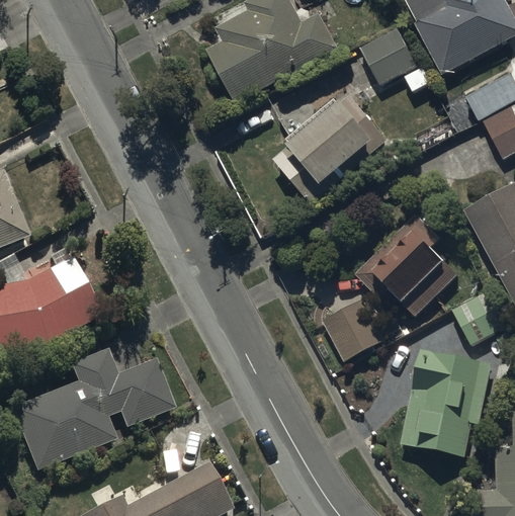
[(224,43),(207,51),(236,104),(339,51),(319,12),(304,20),(292,0),(247,0),(244,2),(248,10),(216,27),(224,43)]
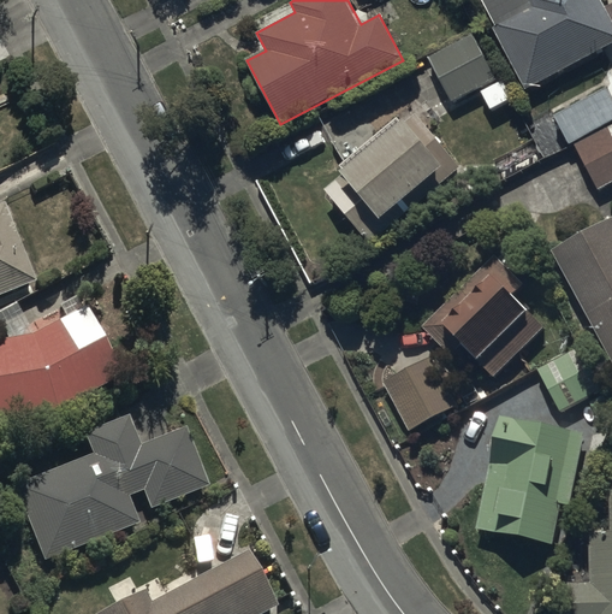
[(493,28),(524,88),(611,42),(611,19),(601,0),(528,0),(533,7),(493,28)]
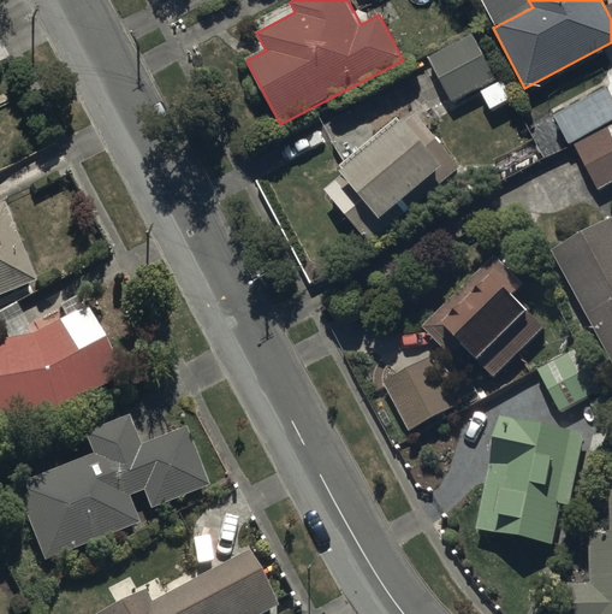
[(473,33),(427,55),(450,100),(495,78),(473,33)]
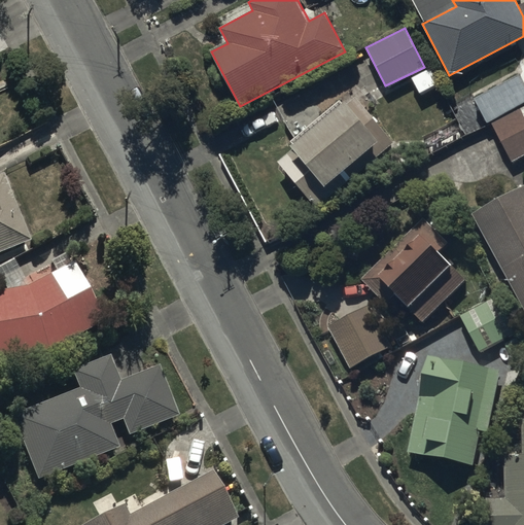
[(523,83),(519,74),(472,100),(486,126),(491,123),(512,161),(523,153),(523,83)]
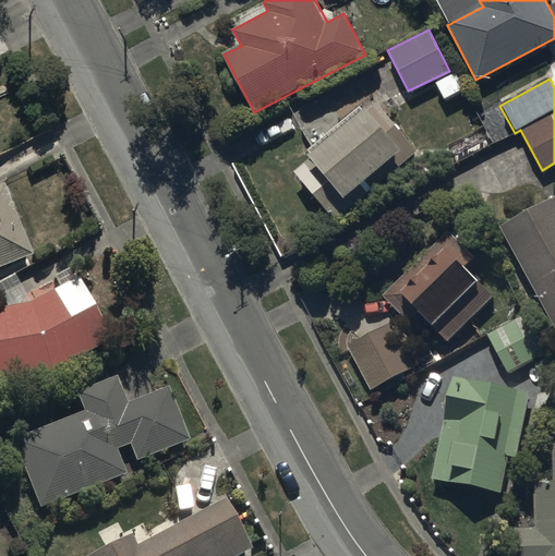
[(366,113),(361,107),(308,149),(312,155),(292,170),(334,221),(420,152),(389,115),(393,111),(384,99),(366,113)]
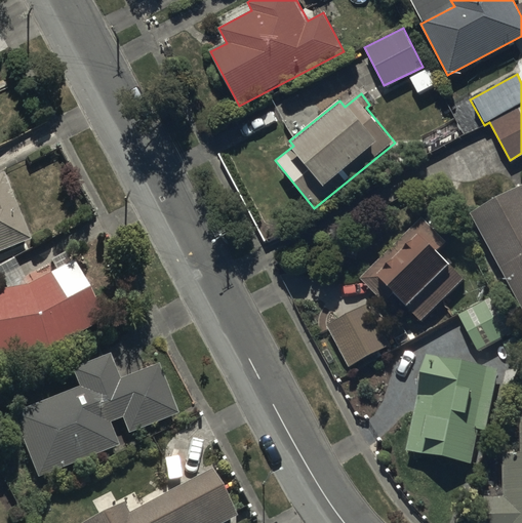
[(0,248),(26,239),(0,172),(0,248)]
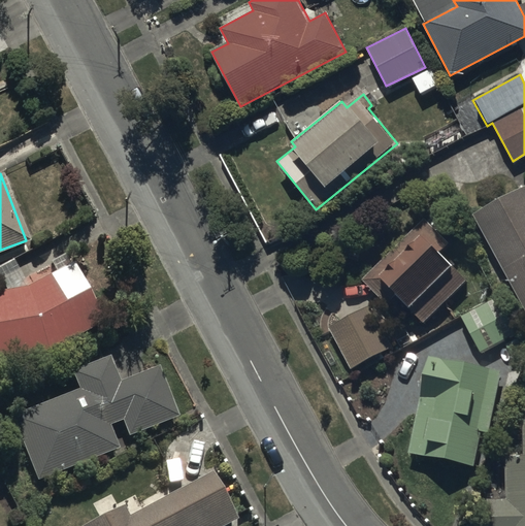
[(524,184),(471,215),(524,310),(524,184)]
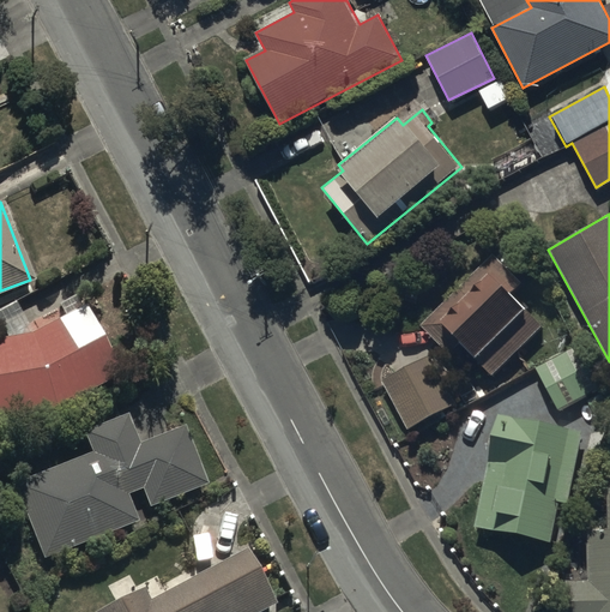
[(521,283),(493,252),(416,324),(446,357),(459,345),(490,377),(543,328),(525,309),(527,306),(513,291),(521,283)]
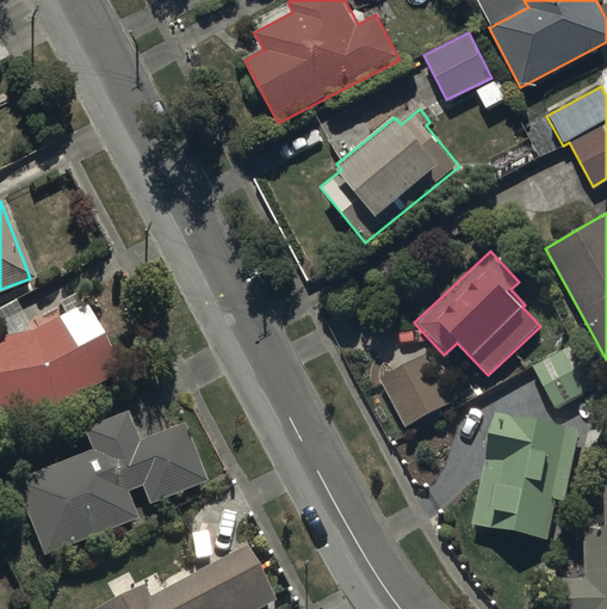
[(29,332),(0,337),(0,414),(51,407),(118,371),(81,305),(29,332)]
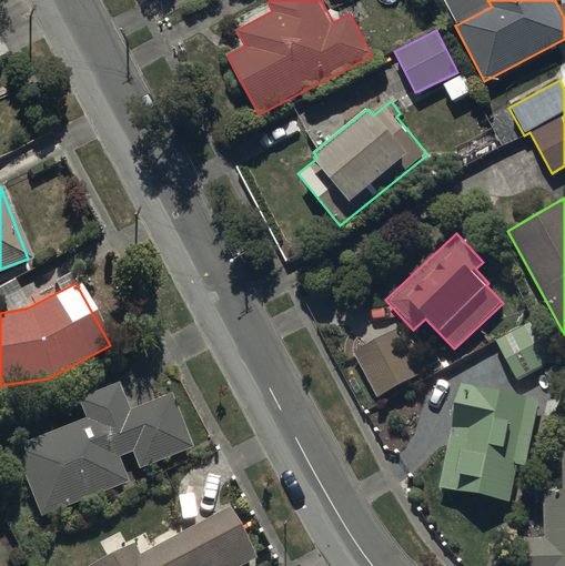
[(557,355),(538,317),(494,339),(515,381),(541,369),(548,384),(563,377),(553,357),(557,355)]
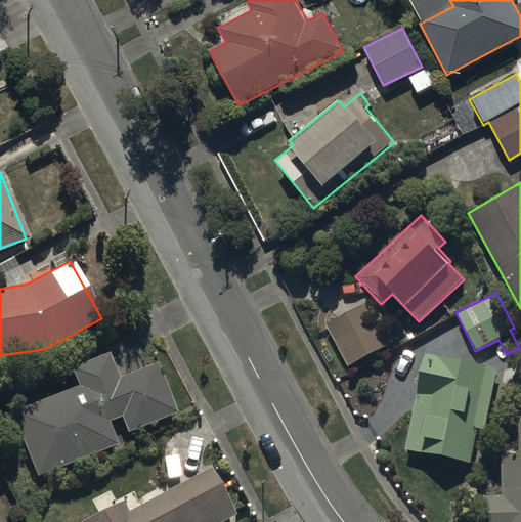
[(368,303),(326,323),(346,365),(389,345),(368,303)]
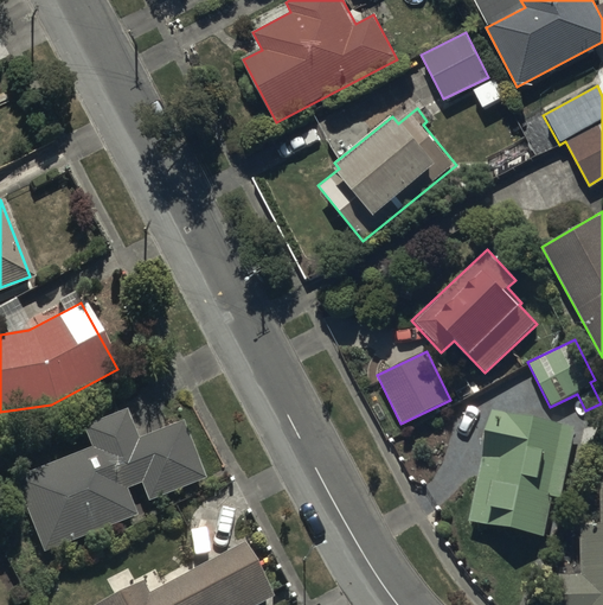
[(78,425),(87,446),(11,477),(42,554),(134,517),(122,488),(136,483),(145,502),(204,478),(180,420),(136,438),(123,407),(78,425)]
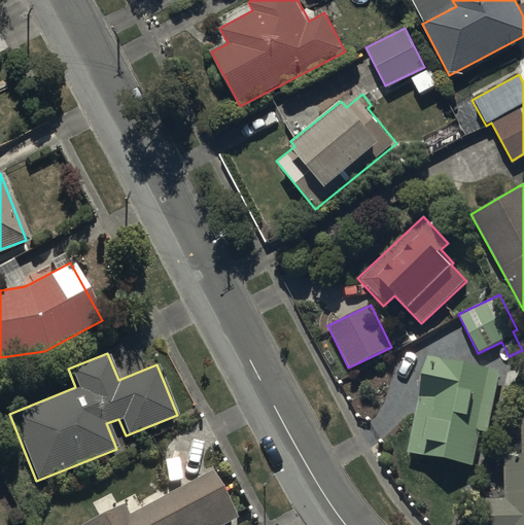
[(427,353),(427,355),(408,450),(474,463),(480,430),(488,431),(500,368),(427,353)]
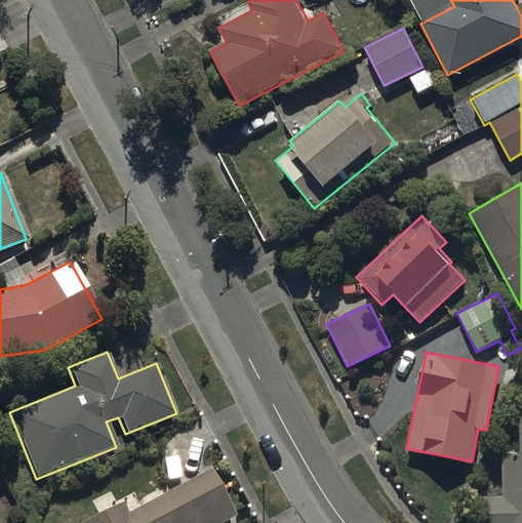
[(484,496),(484,522),(521,522),(521,401),(519,402),(521,452),(500,453),(502,495),(484,496)]
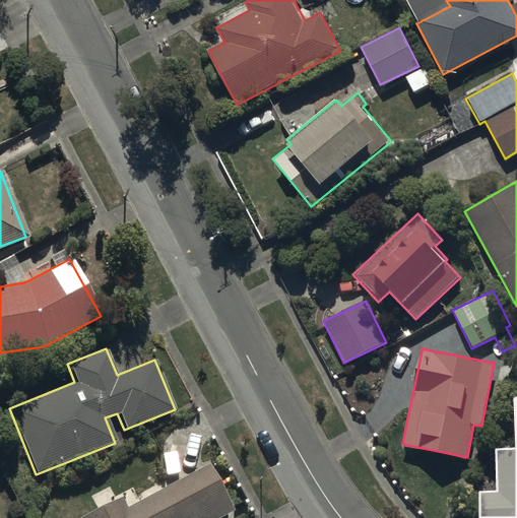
[(218,517),(231,511),(233,510),(206,463),(125,509),(118,496),(78,517),(218,517)]
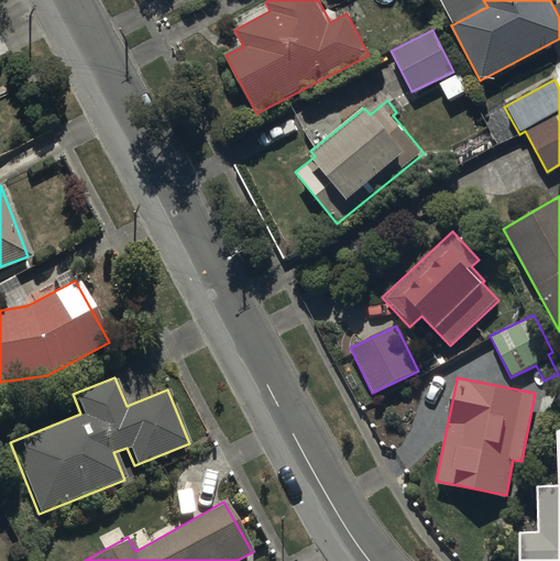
All buildings are outlined.
